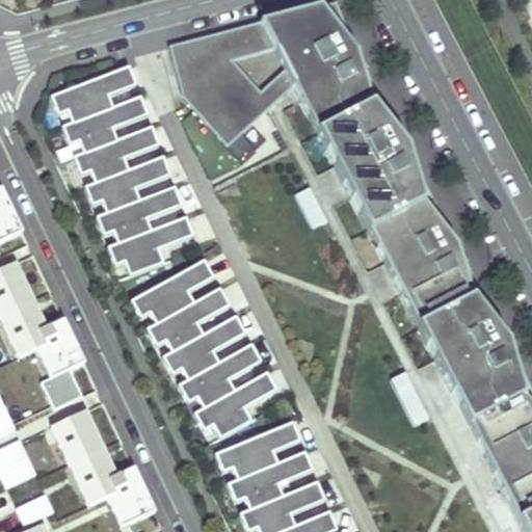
[(0,0),(4,10),(38,0),(0,0)]
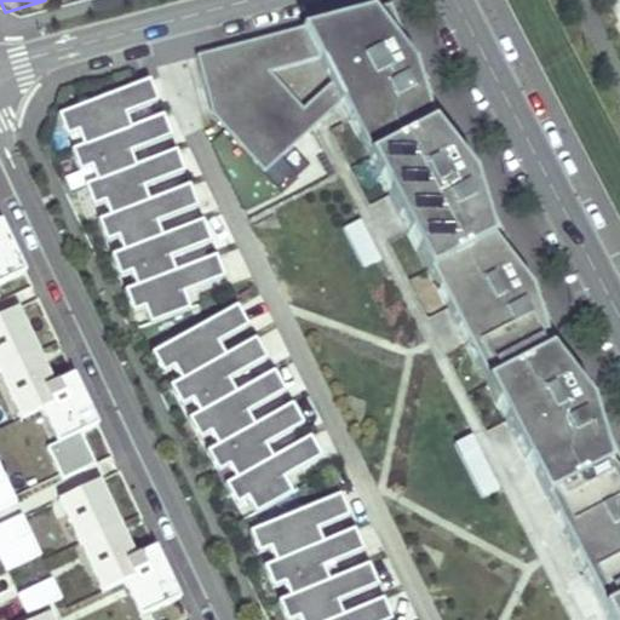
[(193,61),(211,121),(260,177),(337,105),(365,164),(361,165),(423,283),(428,282),(483,391),(480,392),(515,461),(540,511),(544,510),(572,563),(601,619),(598,619),(619,619),(619,489),(609,476),(606,478),(590,428),(593,425),(590,420),(586,414),(544,361),(547,360),(534,314),(540,310),(537,306),(528,297),(491,250),(487,251),(472,201),(476,199),(477,199),(474,193),(468,187),(426,133),(430,132),(415,87),(420,85),(422,84),(419,81),(411,69),(401,39),(390,9),(368,15),(299,32),(193,61)]
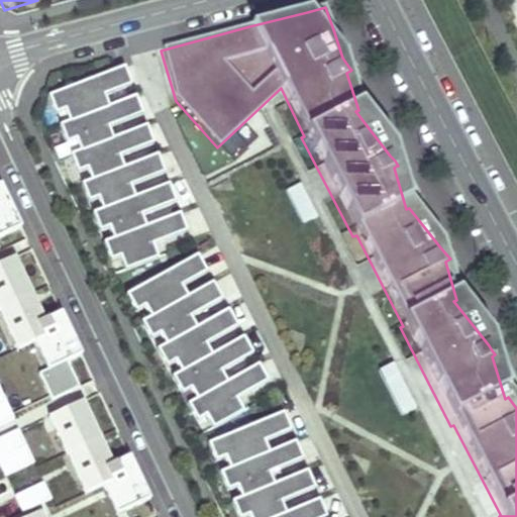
[(62,106),(66,118),(67,119),(97,107),(96,106),(92,95),(128,81),(128,79),(122,63),(45,93),(52,110),(62,106)]
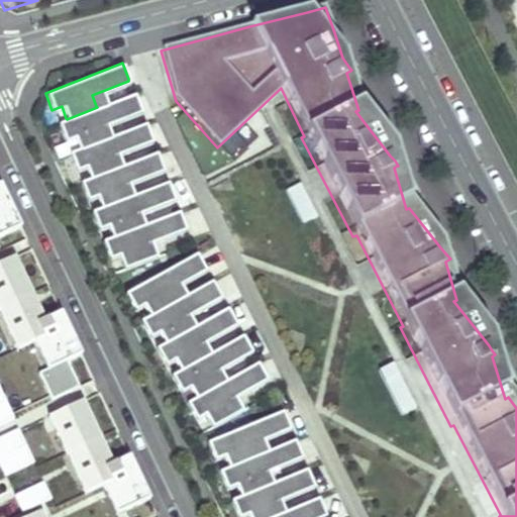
[(103,124),(140,110),(139,107),(133,92),(96,106),(97,107),(67,119),(66,118),(57,122),(64,139),(73,136),(77,147),(78,148),(108,136),(108,135),(103,124)]
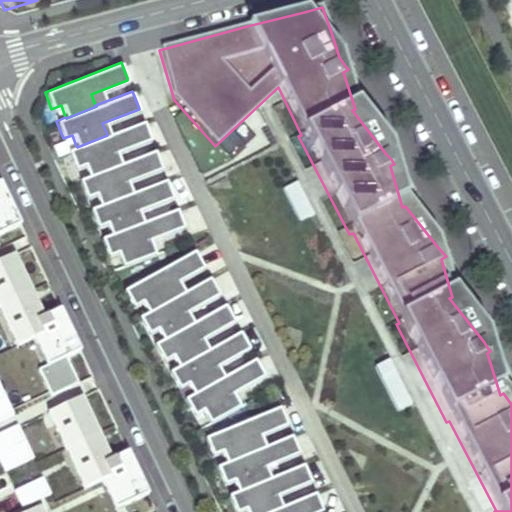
[(118,163),(113,152),(150,137),(149,135),(143,120),(107,134),(107,135),(77,147),(76,146),(67,150),(74,167),(83,163),(88,175),(88,176),(118,164),(118,163)]
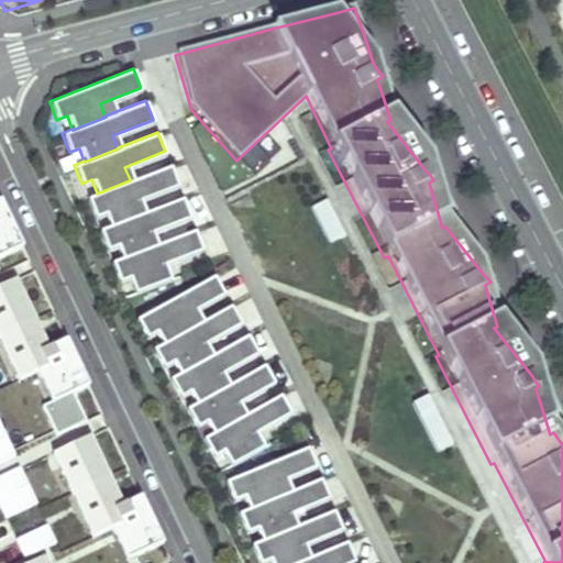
[(142,211),(136,199),(177,183),(176,179),(169,164),(130,179),(130,180),(97,194),(97,192),(86,197),(94,216),(103,211),(109,224),(109,225),(142,212),(142,211)]
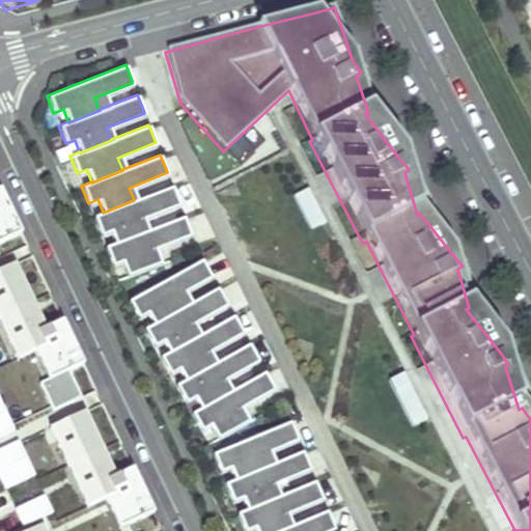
[(134,200),(103,213),(103,212),(93,216),(100,233),(110,229),(114,242),(114,243),(146,230),(145,229),(141,218),(178,202),(177,199),(172,185),(134,199),(134,200)]
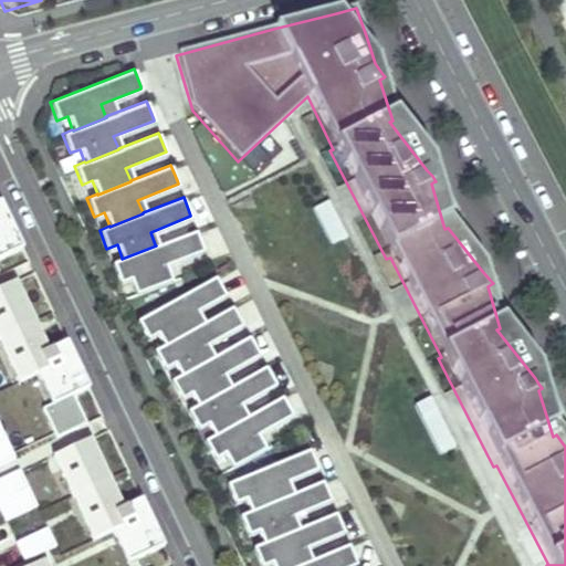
[(0,260),(23,250),(1,202),(0,202),(0,260)]
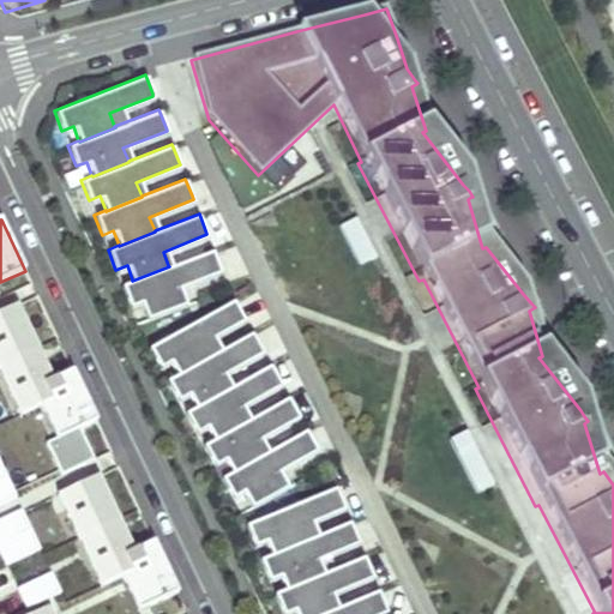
[(354,222),(337,230),(357,269),(374,260),(354,222)]
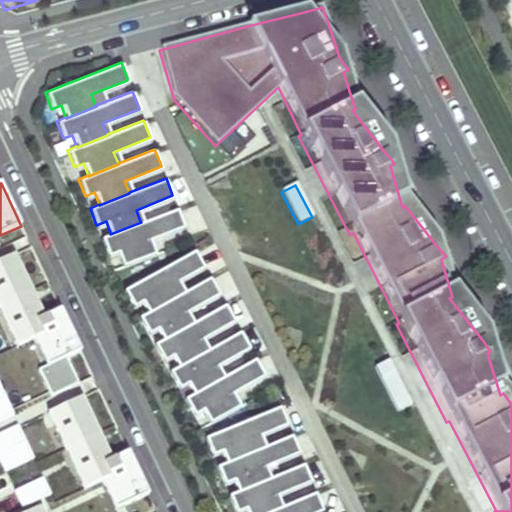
[(154,251),(149,238),(183,224),(182,221),(177,207),(140,221),(141,222),(110,234),(110,233),(101,236),(107,254),(117,250),(122,264),(154,251)]
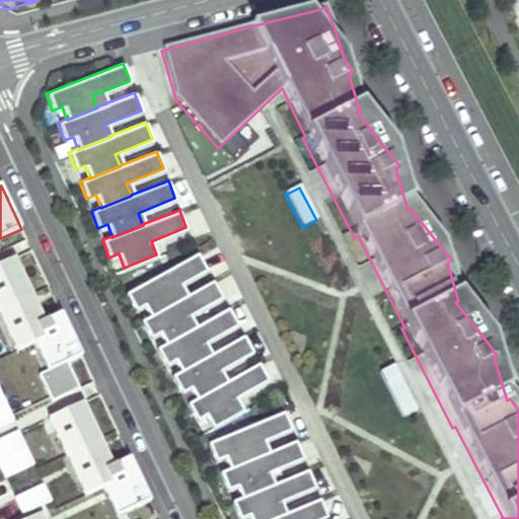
[(195,254),(124,294),(133,310),(141,305),(148,316),(148,317),(176,301),(176,300),(170,289),(204,271),(202,267),(195,254)]
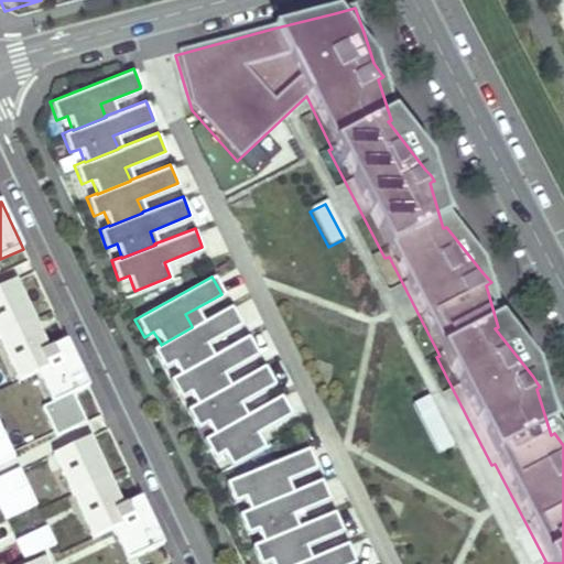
[(0,337),(35,321),(17,281),(0,288),(0,337)]
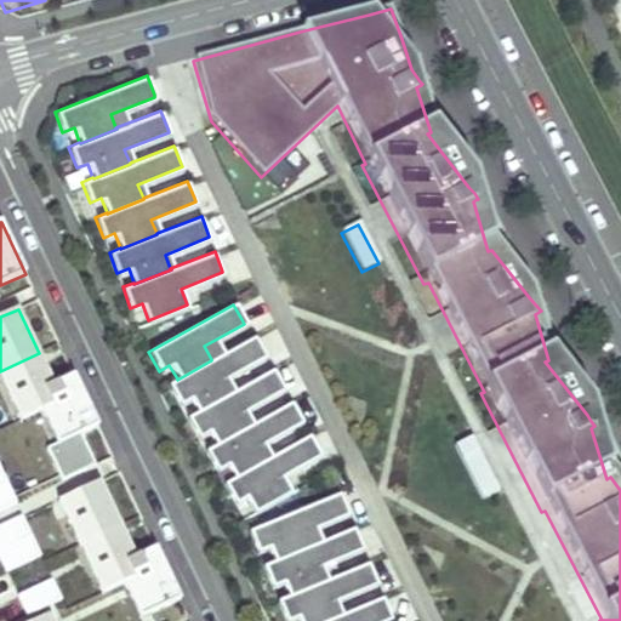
[(177,379),(166,385),(177,404),(188,398),(195,411),(195,412),(231,393),(229,392),(222,379),(262,357),(261,353),(251,336),(211,359),(211,360),(177,380),(177,379)]
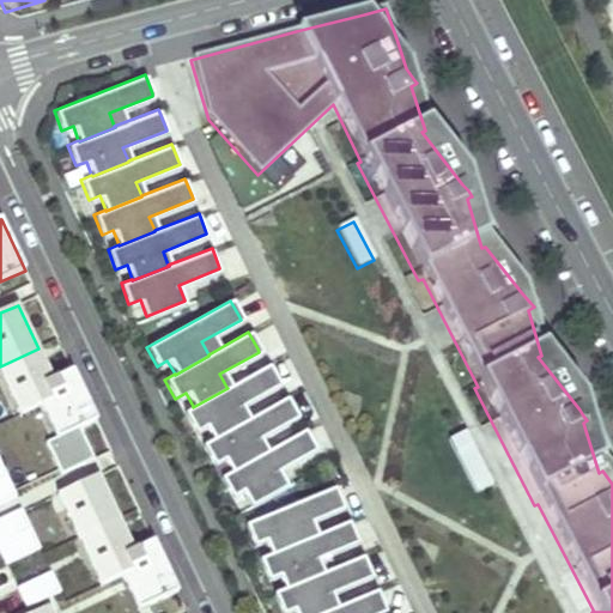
[(0,375),(19,416),(41,406),(50,401),(43,386),(54,380),(38,349),(0,366),(0,375)]
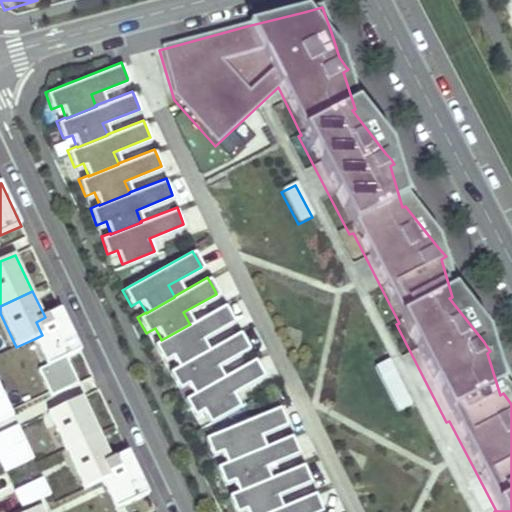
[(161,340),(161,339),(152,344),(161,360),(170,355),(176,366),(177,367),(205,351),(204,350),(197,338),(231,319),(229,314),(223,304),(189,323),(190,324),(161,340)]
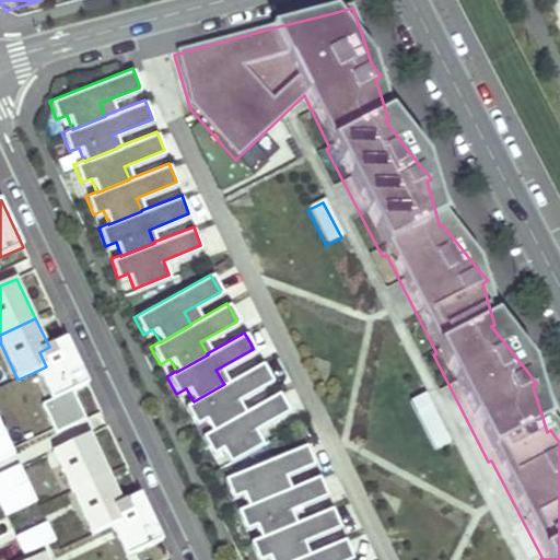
[(88,385),(66,339),(49,347),(39,352),(46,366),(37,371),(51,401),(42,406),(56,434),(69,429),(78,424),(72,413),(81,410),(72,393),(88,385)]
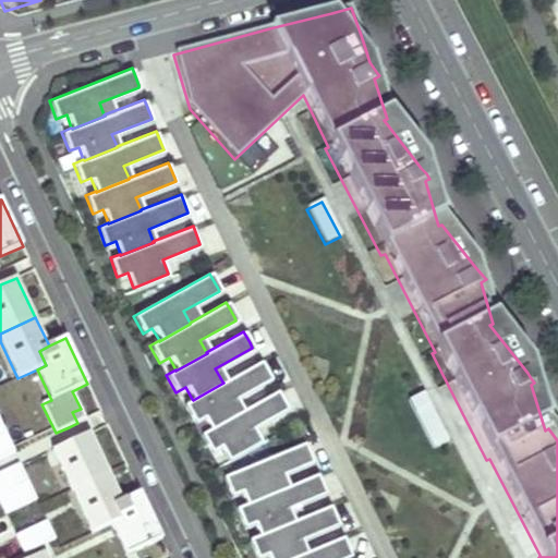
[(193,400),(192,399),(183,404),(193,422),(202,416),(208,428),(209,429),(240,412),(240,411),(232,398),(268,377),(267,374),(259,361),(222,381),(223,383),(193,400)]
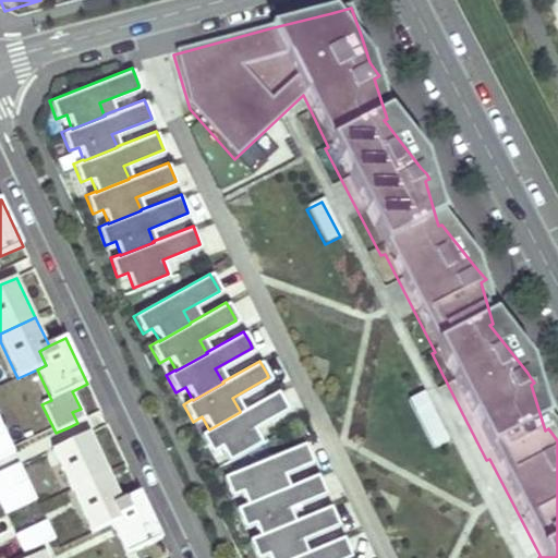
[(240,412),(209,429),(208,428),(199,434),(209,451),(219,446),(227,460),(259,441),(252,428),(287,408),(284,404),(277,390),(240,411),(240,412)]
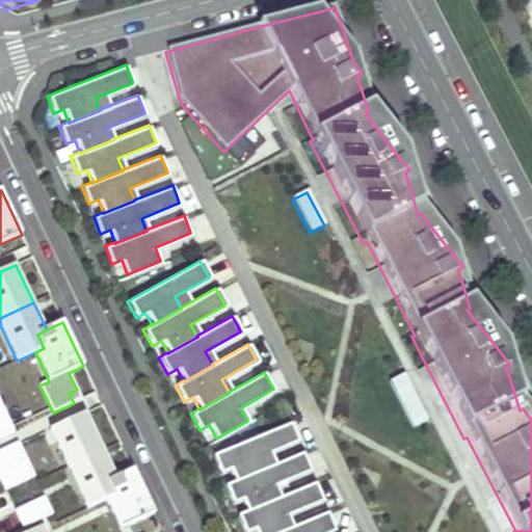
[(403,376),(389,383),(413,429),(427,422),(403,376)]
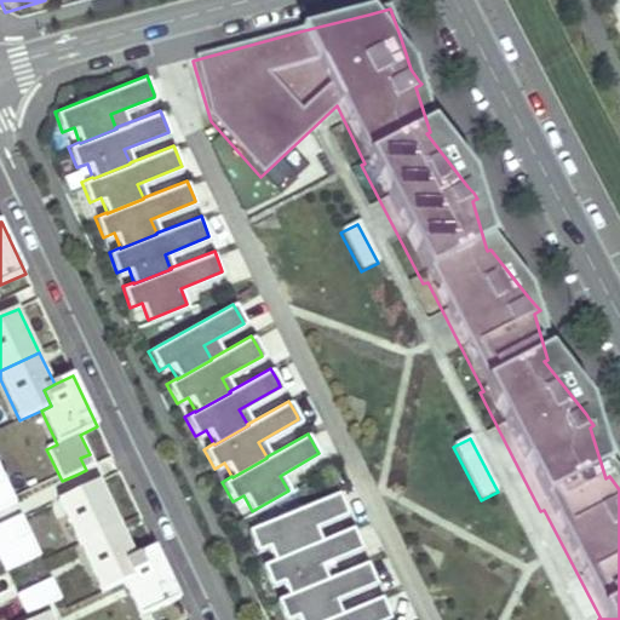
[(95,465),(90,454),(80,458),(86,470),(95,465)]
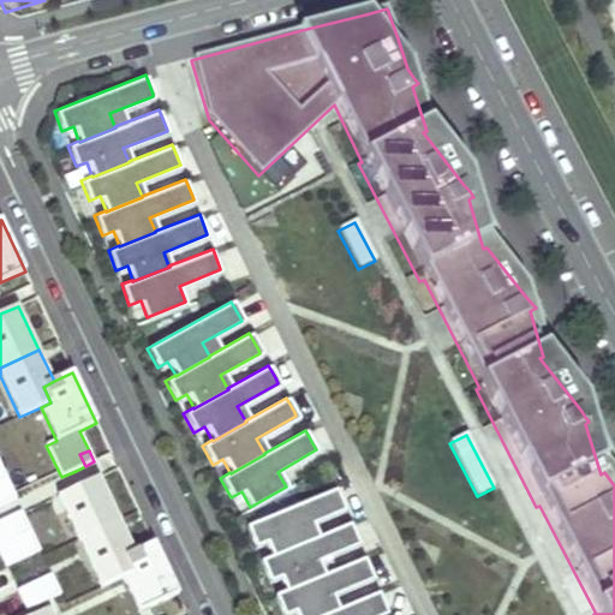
[(0,505),(17,497),(0,463),(0,505)]
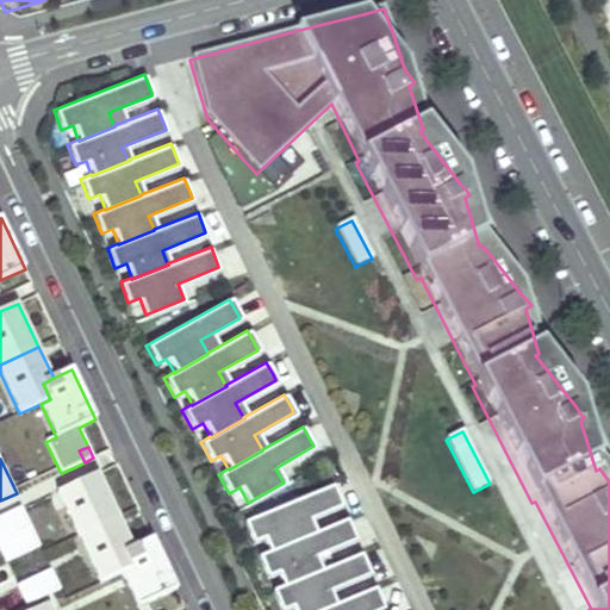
[(101,472),(57,493),(66,512),(85,551),(100,584),(120,574),(131,570),(124,553),(137,547),(101,472)]
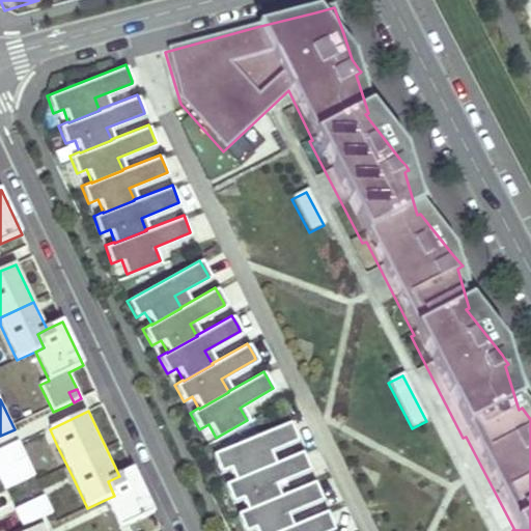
[(264,466),(258,452),(297,437),(296,432),(289,419),(211,451),(218,469),(227,466),(233,479),(233,480),(264,467),(264,466)]
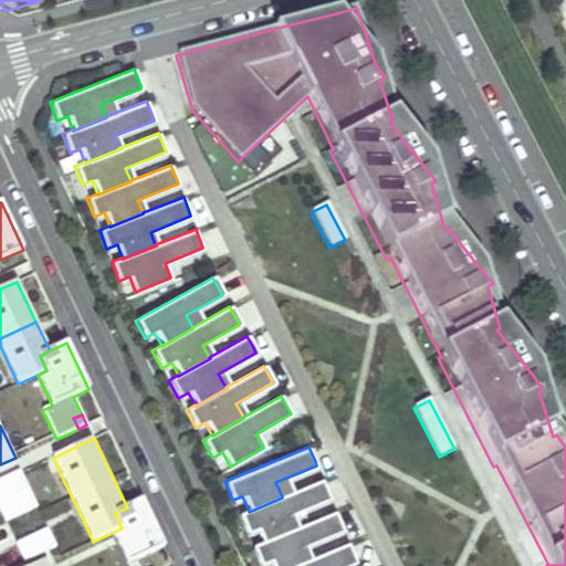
[(38,507),(21,472),(0,481),(0,507),(7,523),(38,507)]
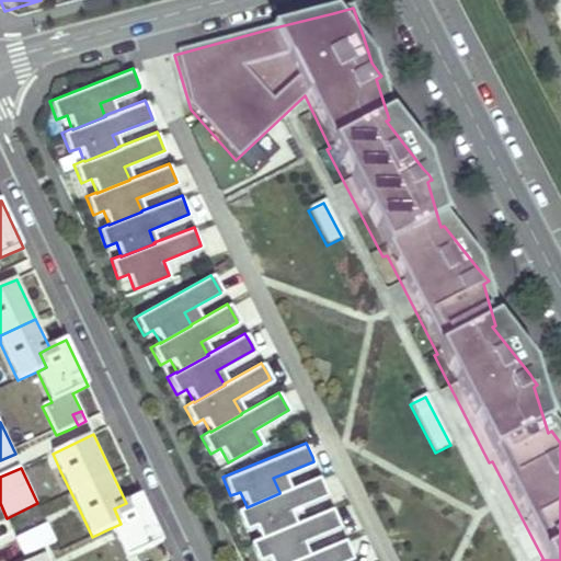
[(293,524),(286,510),(325,492),(325,491),(319,476),(279,492),(279,493),(247,507),(247,506),(237,511),(244,529),(254,525),(260,538),(260,539),(293,525),(293,524)]
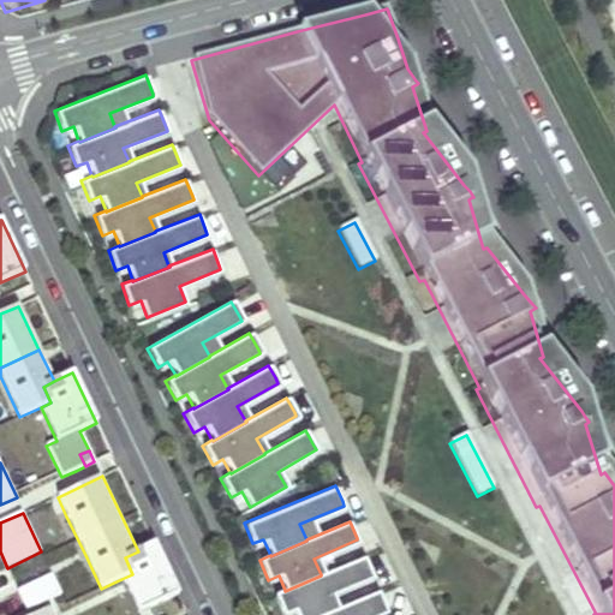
[(178,595),(154,544),(138,551),(125,557),(132,574),(121,579),(126,587),(138,614),(178,595)]
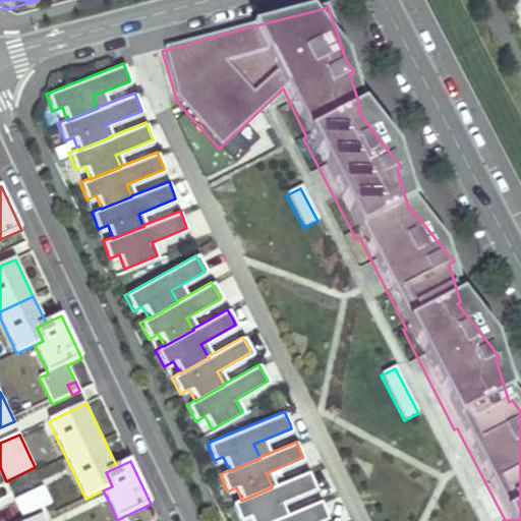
[(284,516),(278,502),(314,486),(313,484),(308,471),(272,486),(272,487),(241,501),(241,500),(232,503),(239,520),(248,517),(249,520),(273,520),(284,517),(284,516)]
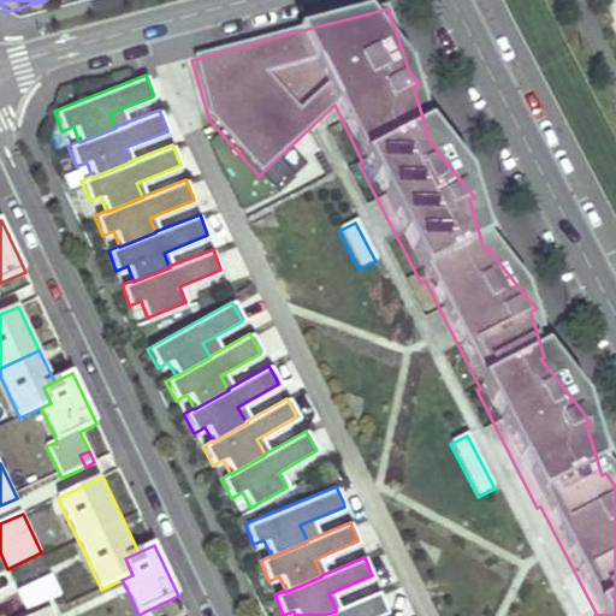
[(53,574),(19,590),(28,610),(61,593),(53,574)]
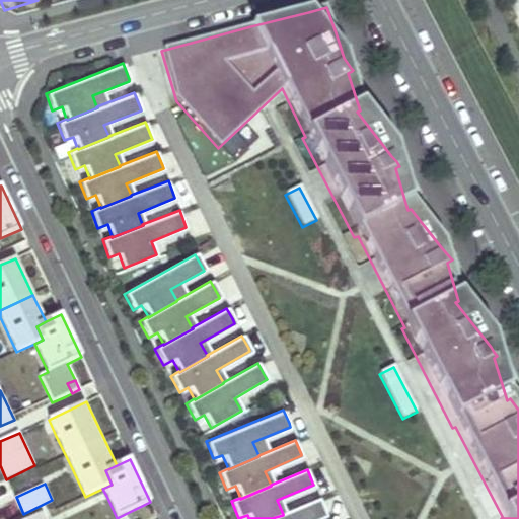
[(312,518),(324,514),(324,513),(318,499),(283,514),(283,515),(272,518),(312,518)]
